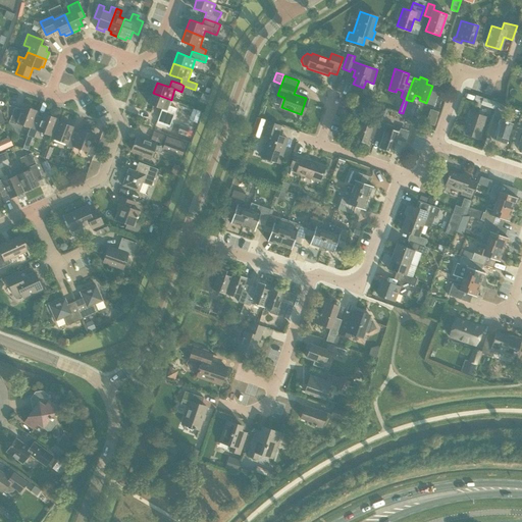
[(169,105),(171,100),(153,93),(149,104),(161,108),(156,122),(169,127),(176,108),(169,105)]
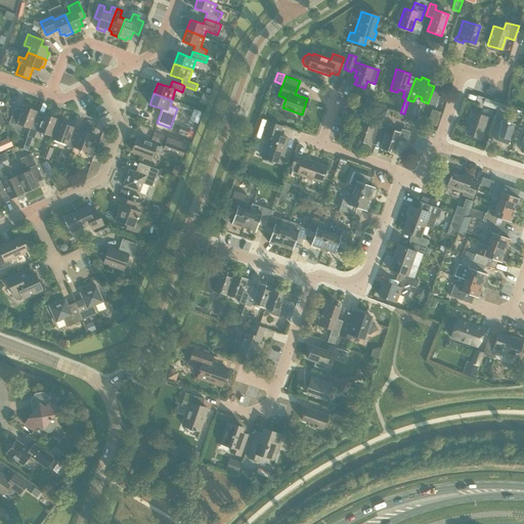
[(485,97),(483,103),(496,108),(498,102),(485,97)]
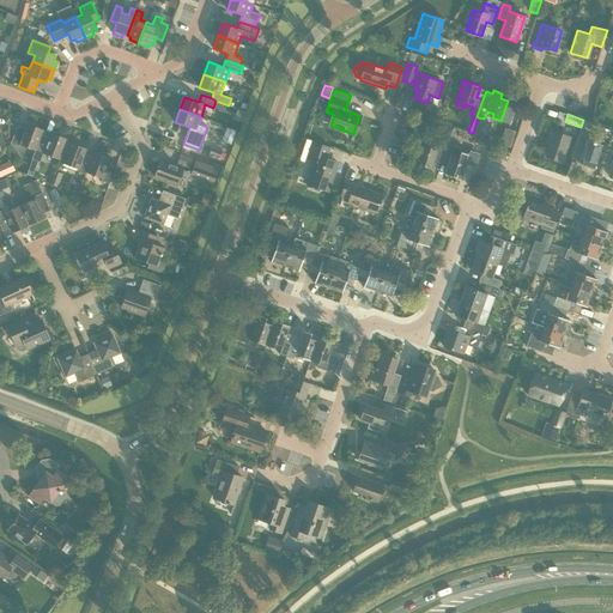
[(581,127),(578,134),(587,138),(593,122),(583,120),(581,127)]
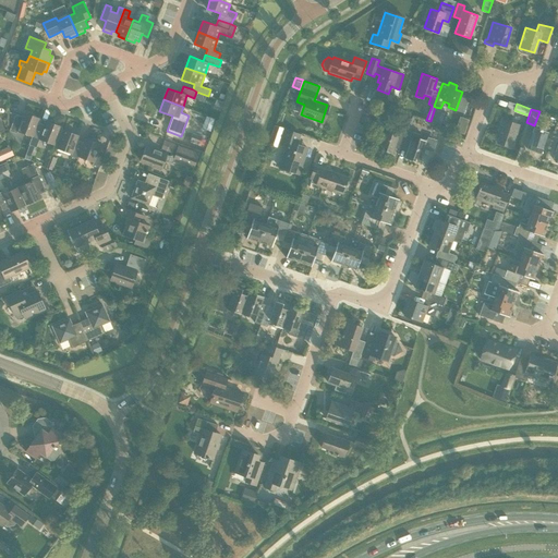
[(17,131),(32,136),(33,136),(38,122),(39,119),(24,112),(22,117),(15,114),(10,131),(16,133),(17,131)]
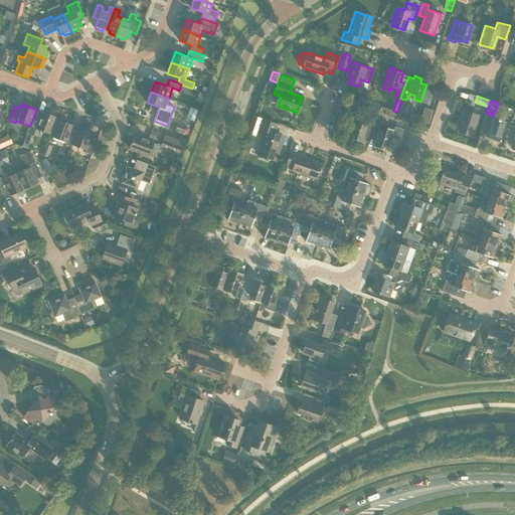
[(459,132),(473,136),(479,116),(464,110),(462,117),(464,118),(459,132)]
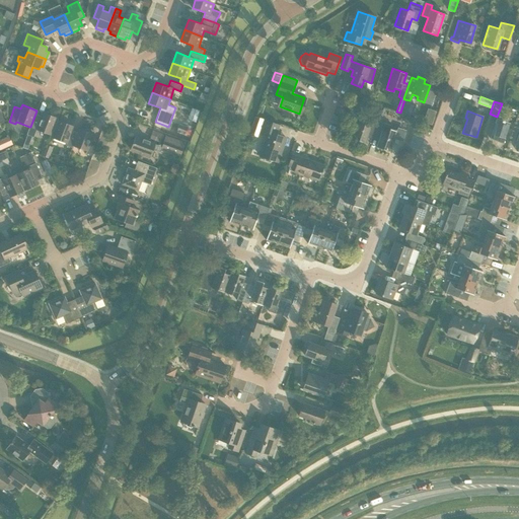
[(30,127),(29,127),(29,129),(26,135),(33,137),(36,129),(51,135),(58,118),(43,113),(41,117),(35,114),(30,127)]
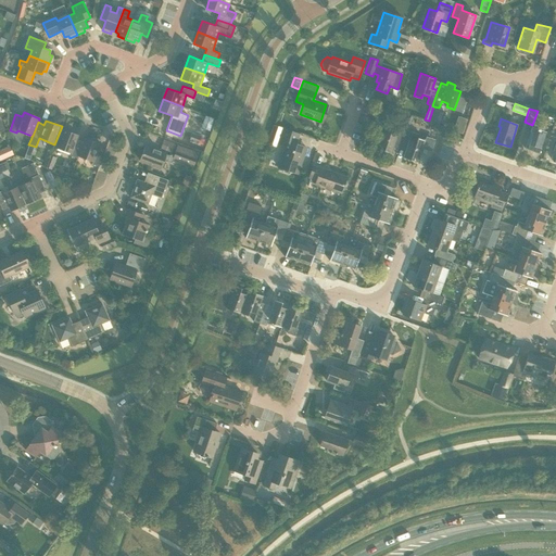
[(395,142),(401,144),(406,129),(400,127),(396,135),(390,133),(392,128),(384,126),(378,144),(384,147),(383,151),(391,153),(395,142)]
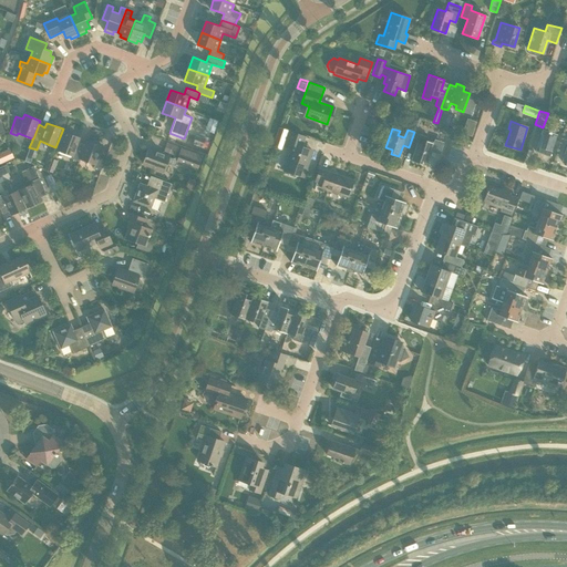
[(542,130),(535,151),(549,156),(557,134),(542,130)]
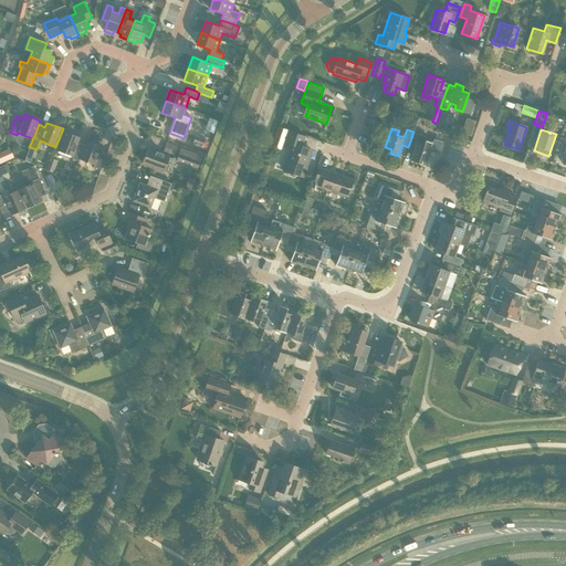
[(79,160),(84,144),(79,142),(80,137),(64,132),(56,149),(73,156),(72,158),(79,160)]
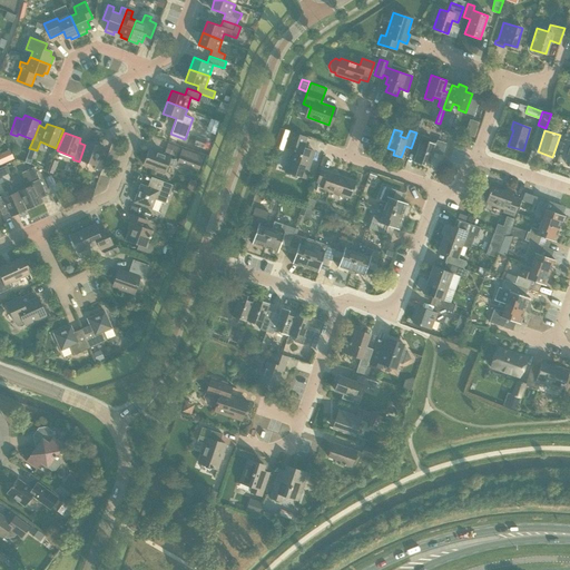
[(293,149),(285,172),(304,178),(314,150),(303,147),(306,137),(292,133),(286,147),(293,149)]
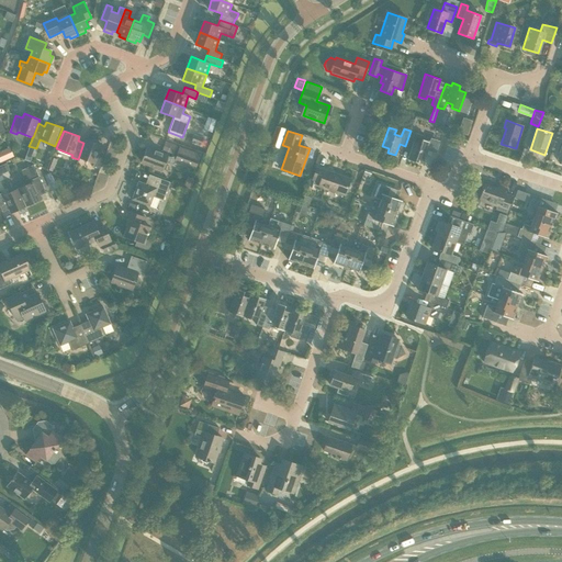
[(411,131),(405,146),(411,148),(407,159),(418,164),(419,159),(424,160),(428,148),(436,152),(439,143),(431,141),(430,143),(423,139),(424,136),(411,131)]
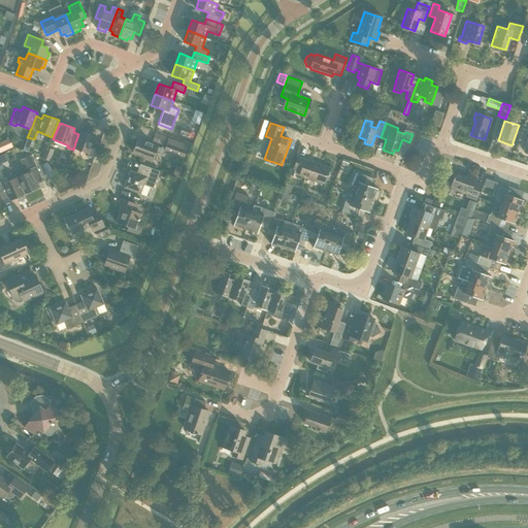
[(191,129),(183,126),(179,133),(188,136),(191,129)]
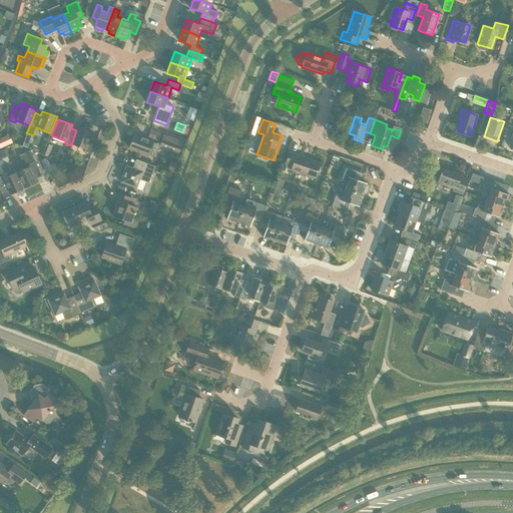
[(78,127),(76,130),(71,145),(71,146),(72,143),(86,149),(85,151),(91,153),(97,138),(91,136),(92,132),(78,127)]
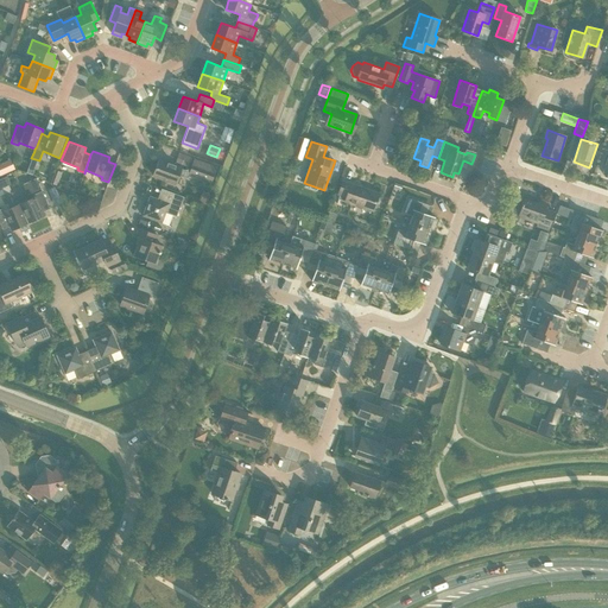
[(191,157),(179,153),(176,163),(188,166),(191,157)]
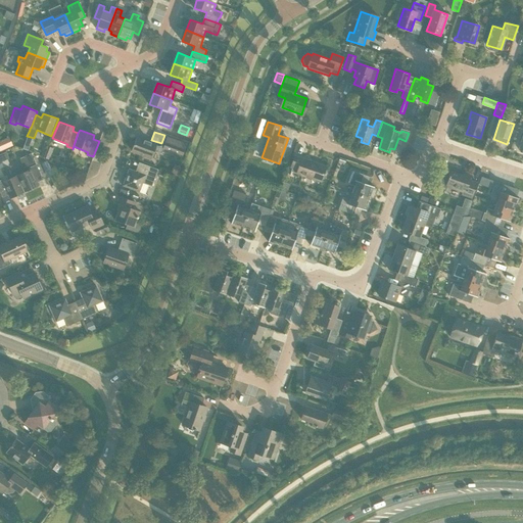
[(159,146),(137,138),(132,151),(151,158),(153,150),(160,152),(161,151),(162,149),(181,155),(186,144),(168,137),(164,146),(162,145),(159,146)]
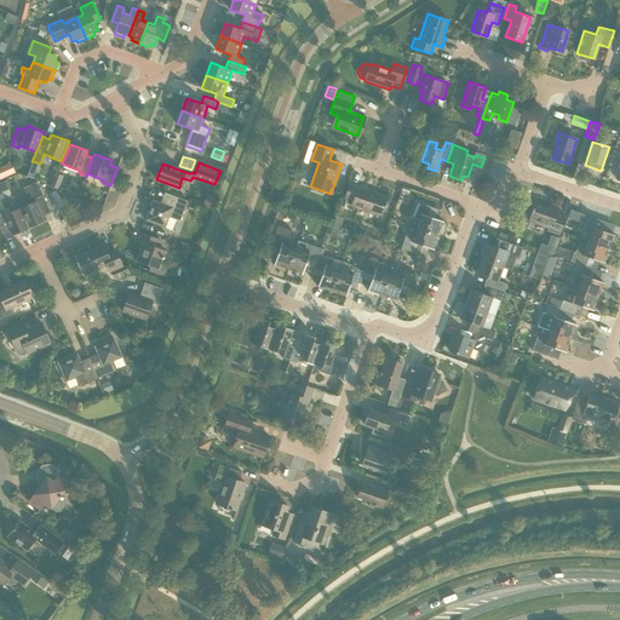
[(0,178),(12,173),(9,166),(0,170),(0,178)]
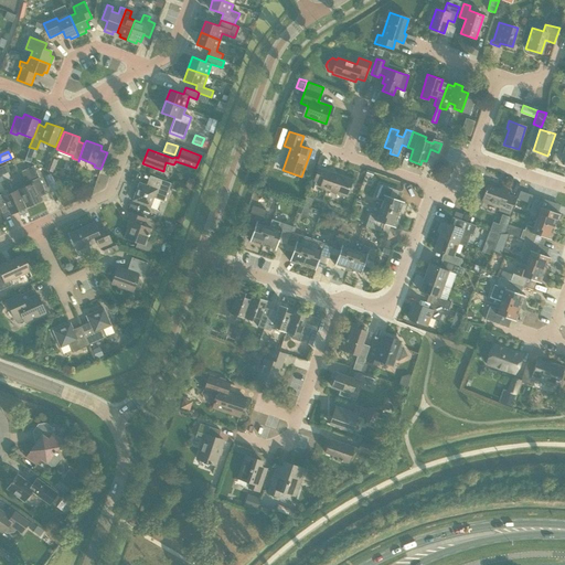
[(57,160),(52,158),(48,170),(53,172),(57,160)]
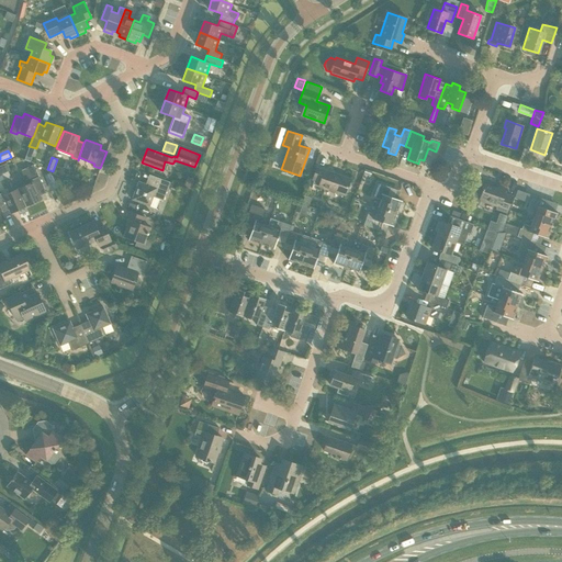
[(37,175),(33,165),(26,167),(31,178),(37,175)]
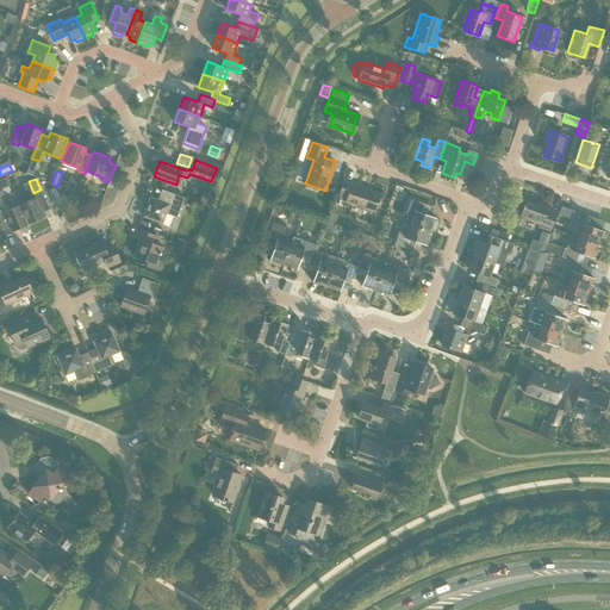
[(346,201),(374,211),(380,194),(343,182),(340,195),(347,198),(346,201)]
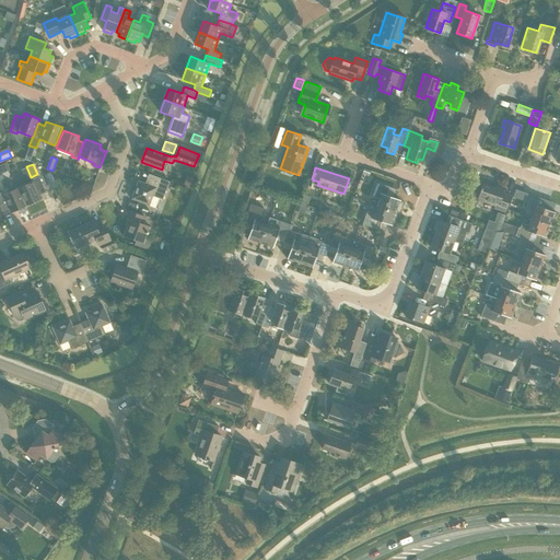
[(168,182),(149,174),(146,183),(138,181),(131,199),(150,206),(153,196),(162,199),(168,182)]
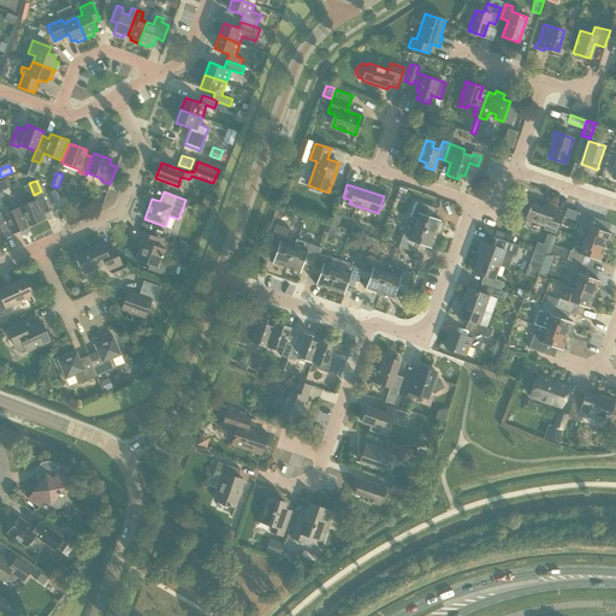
[(19,207),(29,226),(46,219),(43,214),(51,211),(42,194),(35,196),(36,200),(19,207)]
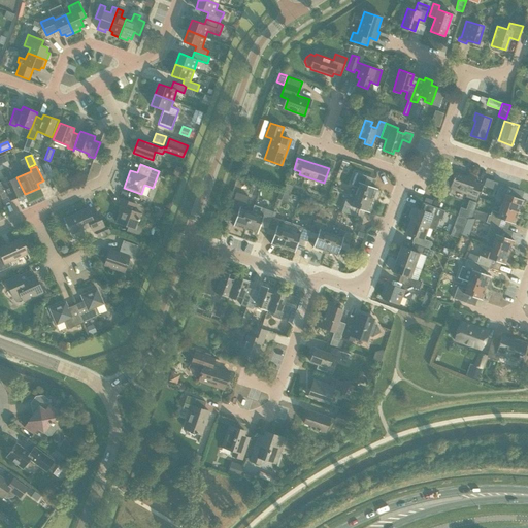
[(356,195),(373,200),(377,189),(364,184),(367,176),(355,172),(351,185),(358,187),(356,195)]
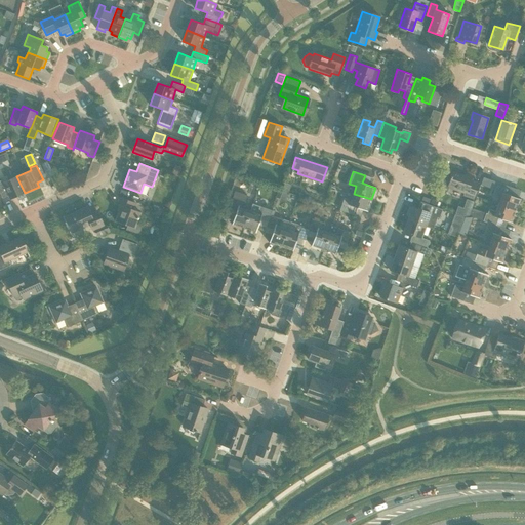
[(471,180),(473,176),(465,174),(465,176),(452,172),(447,187),(463,192),(463,195),(473,198),(479,183),(471,180)]
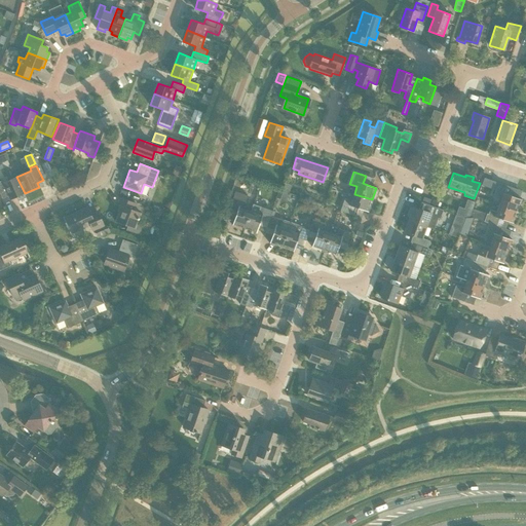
[(9,199),(25,193),(16,177),(3,183),(2,181),(0,181),(0,192),(2,198),(8,195),(9,199)]
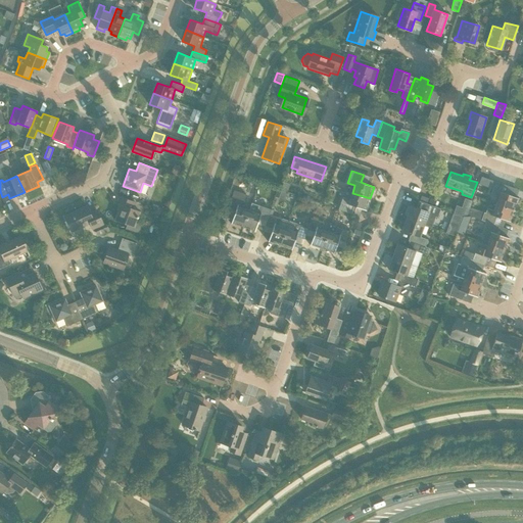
[(494,203),(514,210),(518,198),(505,193),(508,186),(495,181),(490,194),(497,196),(494,203)]
